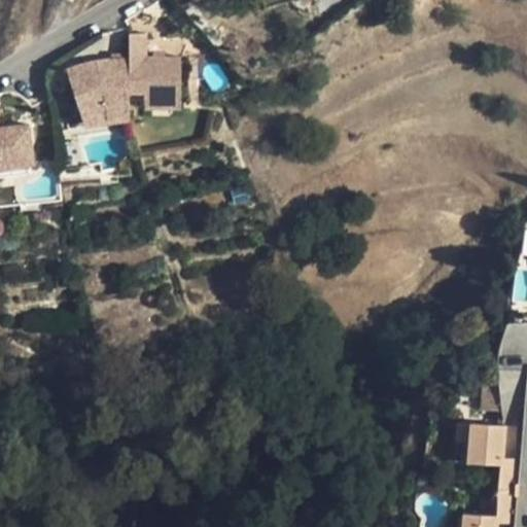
[(180,103),(180,57),(149,57),(147,33),(130,33),(129,58),(130,92),(144,92),(145,103),(180,103)]
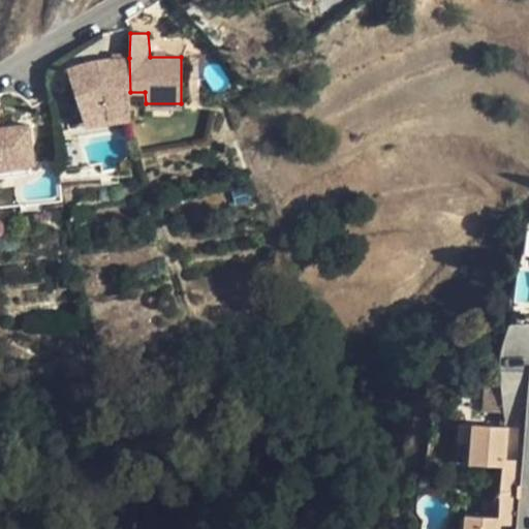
[(88,62),(66,69),(84,123),(93,120),(104,117),(117,116),(129,116),(130,92),(129,58),(111,58),(88,62)]
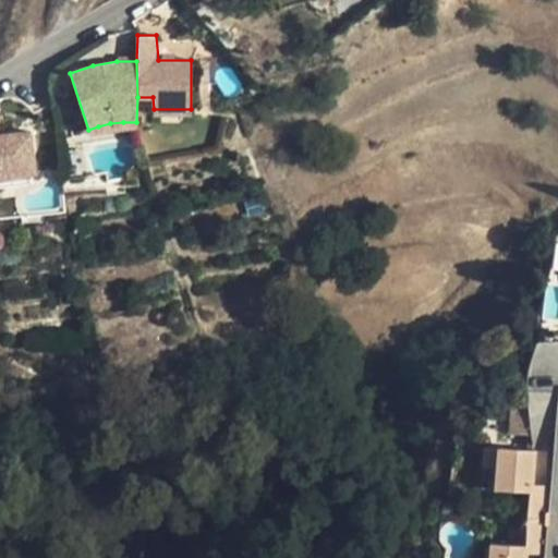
[(98,126),(88,130),(89,136),(137,129),(136,122),(123,122),(110,123),(98,126)]
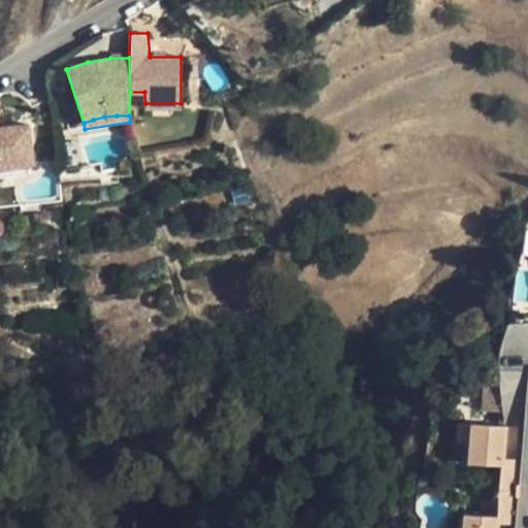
[(0,166),(30,164),(35,163),(30,125),(0,127),(0,166)]
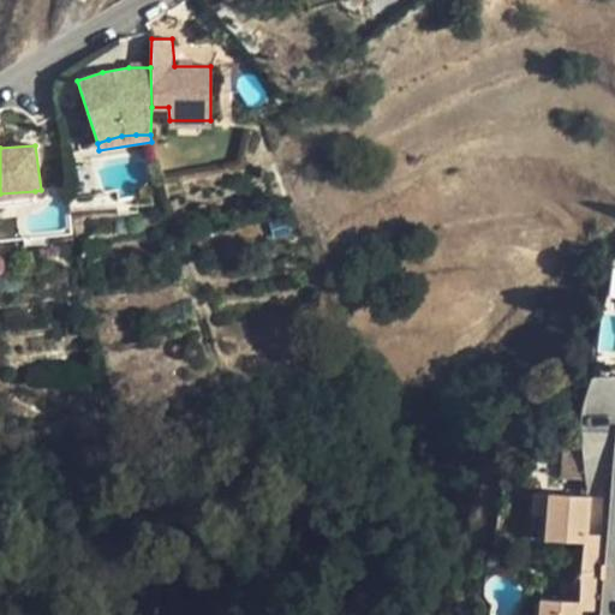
[(35,191),(0,193),(0,207),(37,203),(35,191)]
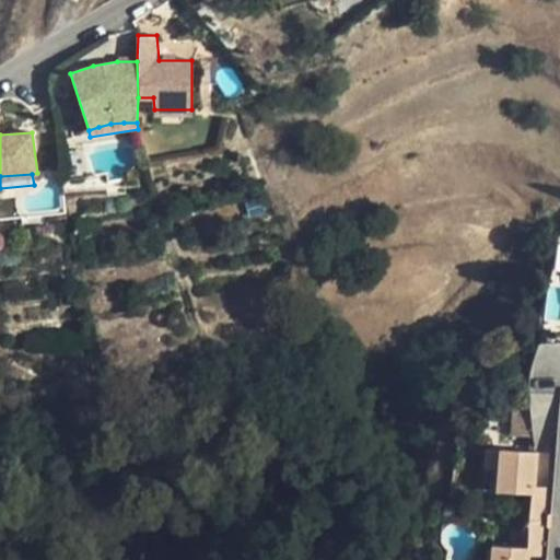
[(533,436),(529,411),(514,410),(512,434),(533,436)]
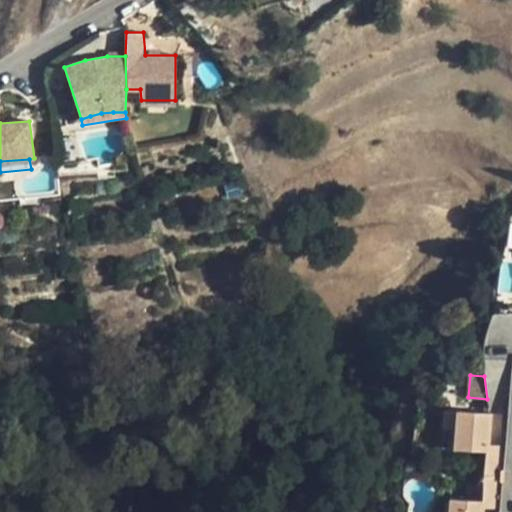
[(487,452),(488,445),(490,413),(458,410),(454,449),(487,452)]
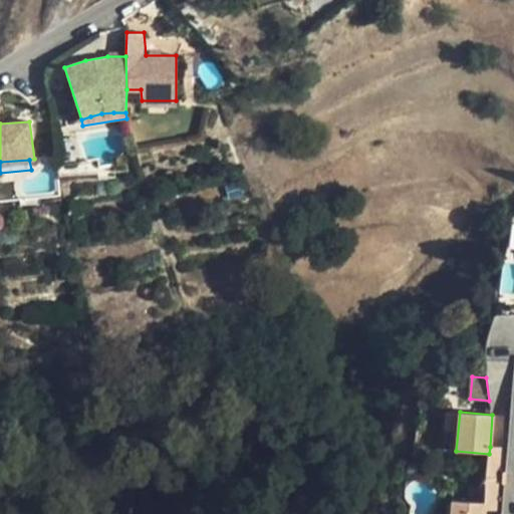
[(486,478),(501,479),(504,448),(490,447),(489,454),(486,478)]
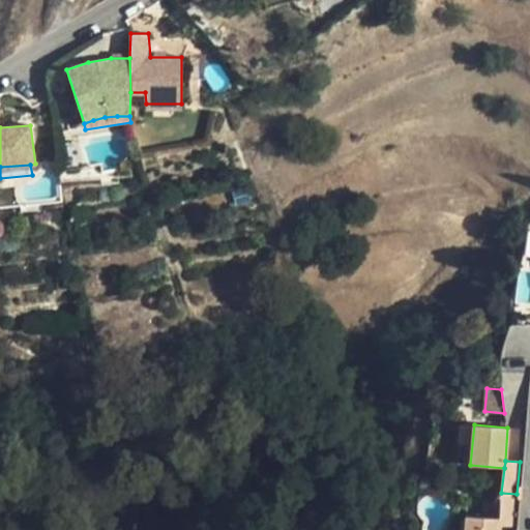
[(465,529),(499,529),(500,526),(513,527),(517,494),(501,493),(499,519),(466,516),(465,529)]
